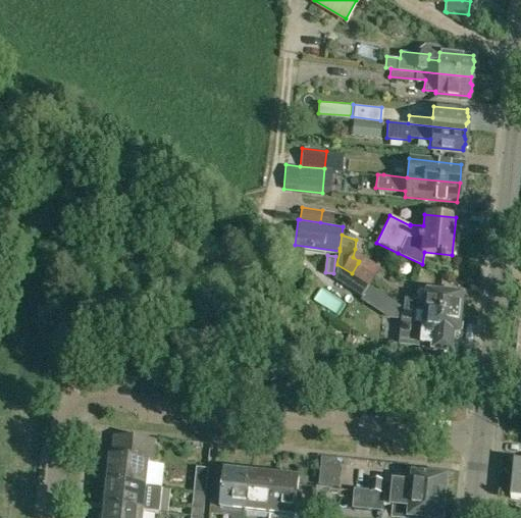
[(368,285),(351,273),(335,263),(333,276),(361,295),(368,285)]
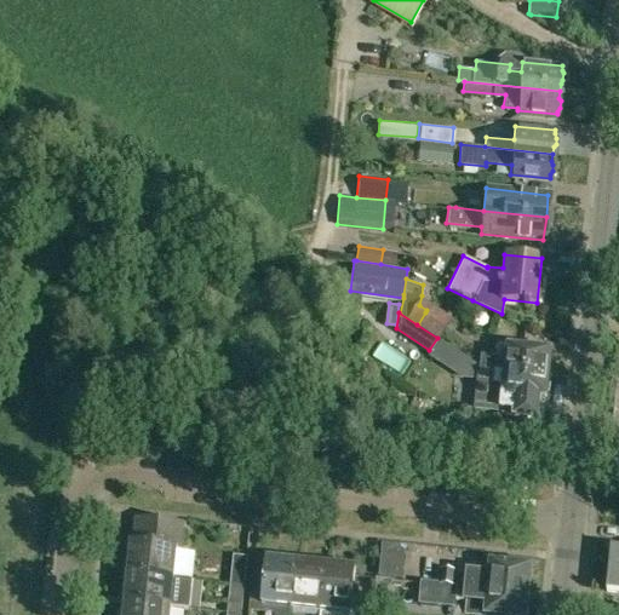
[(479,352),(477,365),(548,373),(550,358),(546,357),(548,350),(529,348),(531,342),(521,342),(520,346),(505,345),(504,355),(479,352)]
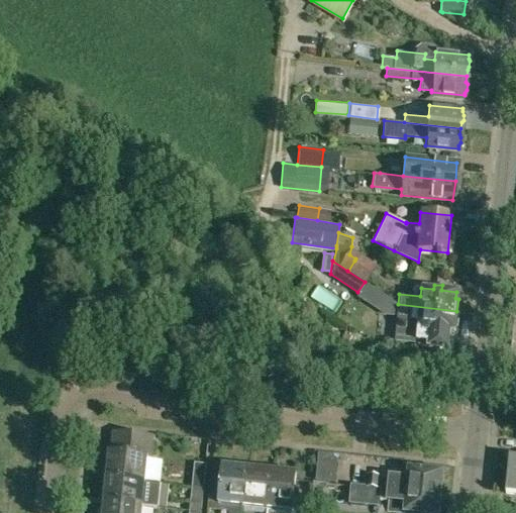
[(434,347),(434,351),(450,353),(451,339),(447,339),(448,329),(452,330),(453,322),(455,323),(456,311),(398,304),(394,337),(416,339),(426,341),(426,346),(434,347)]
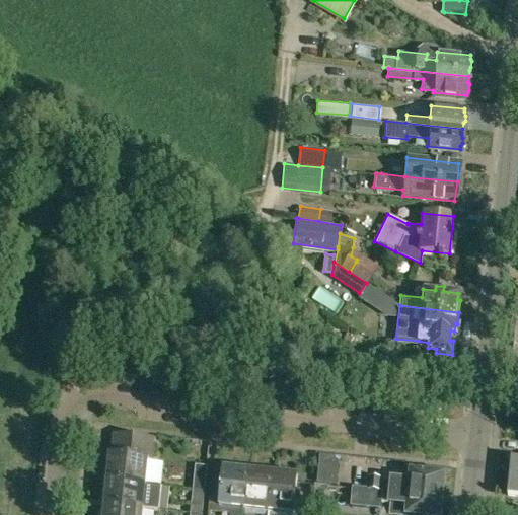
[(103,477),(143,482),(145,458),(149,459),(151,437),(112,433),(108,453),(105,453),(103,477)]
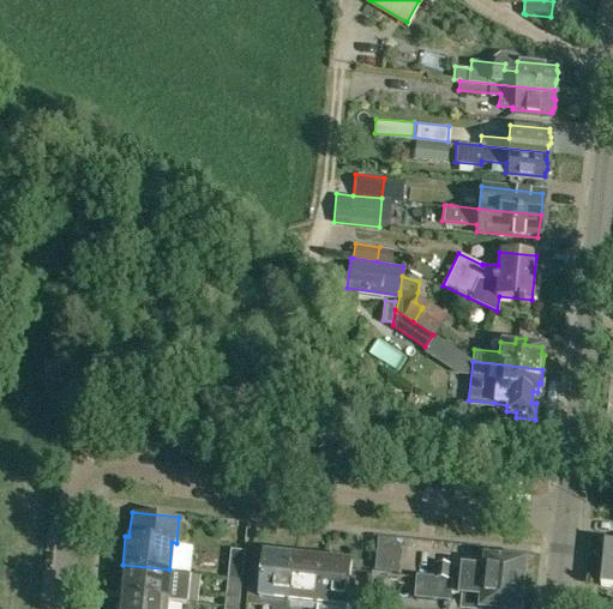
[(612,541),(604,541),(601,561),(612,561),(612,541)]
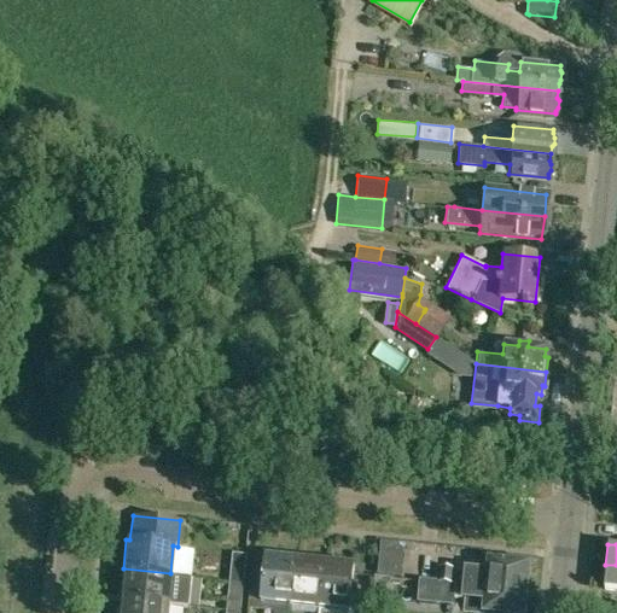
[(231,552),(227,579),(240,581),(243,553),(231,552)]
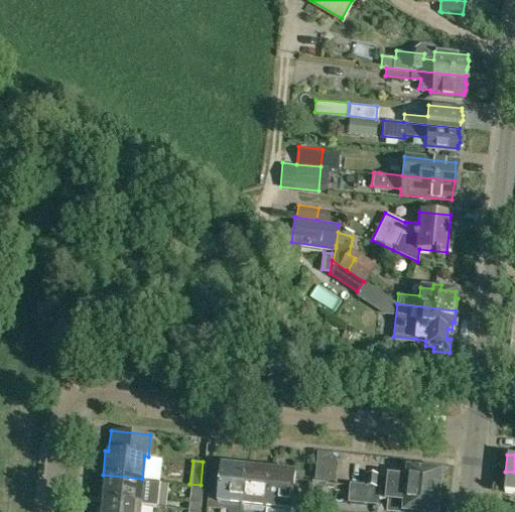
[(206,501),(240,505),(244,466),(220,463),(219,467),(210,466),(206,501)]
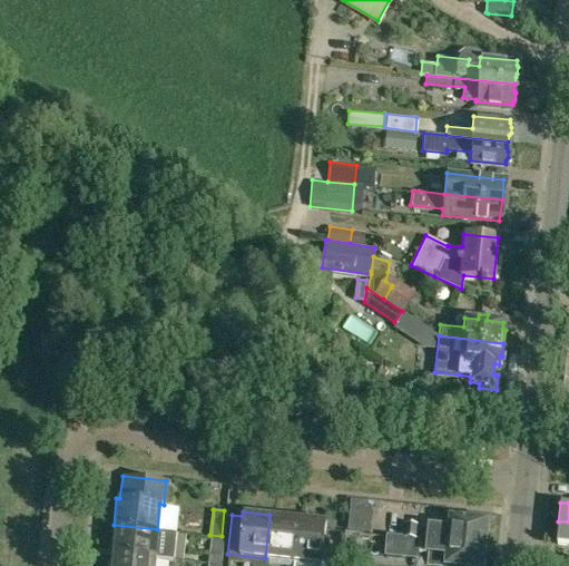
[(297,517),(270,515),(265,558),(293,560),(297,517)]
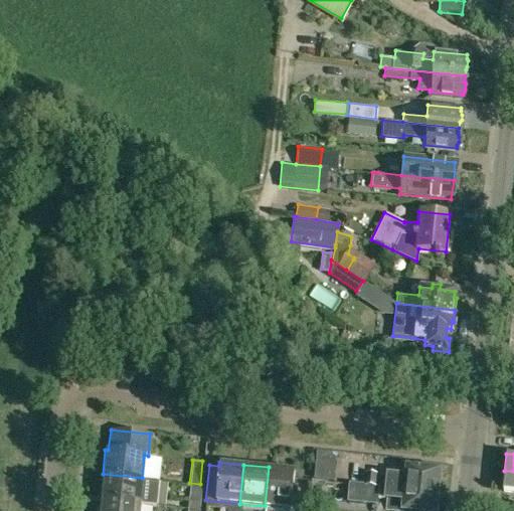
[(293,470),(269,467),(265,506),(289,509),(293,470)]
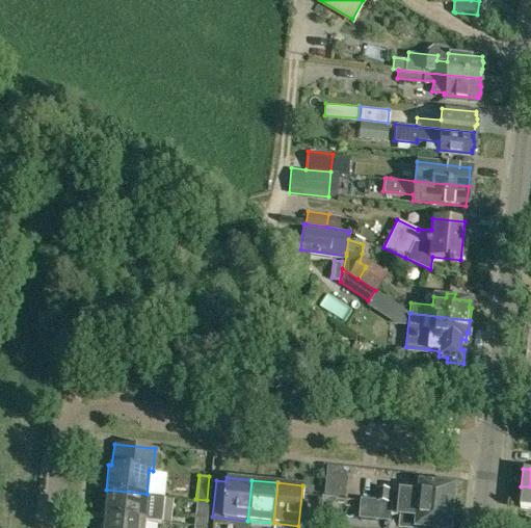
[(417,493),(399,491),(374,489),(373,500),(398,503),(450,508),(452,485),(418,482),(417,493)]
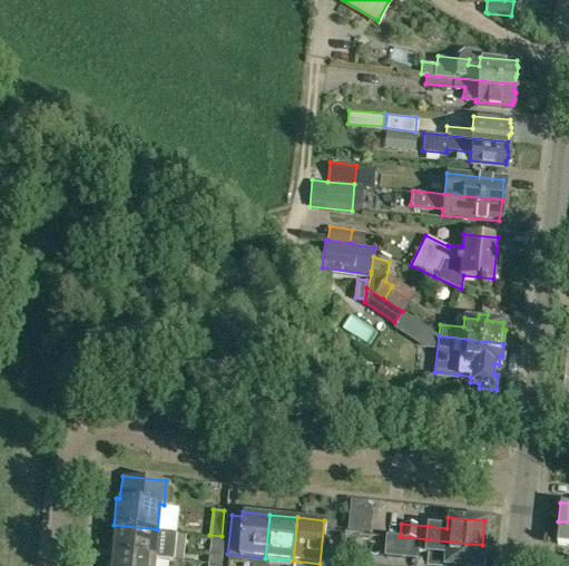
[(568,521),(558,521),(556,542),(568,542),(568,521)]
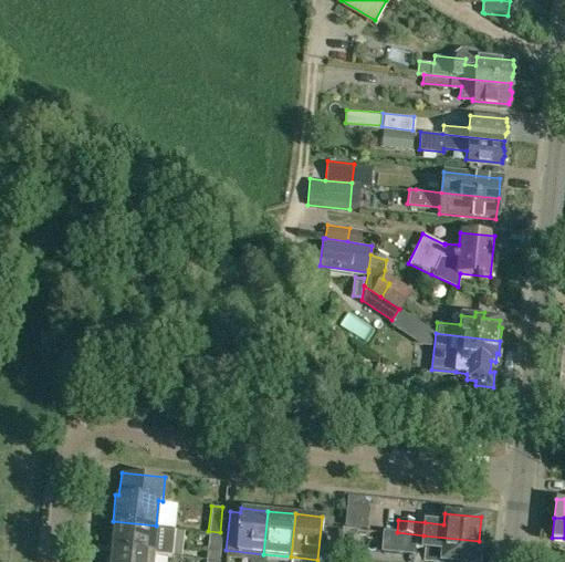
[(113,521),(110,549),(154,553),(156,526),(113,521)]
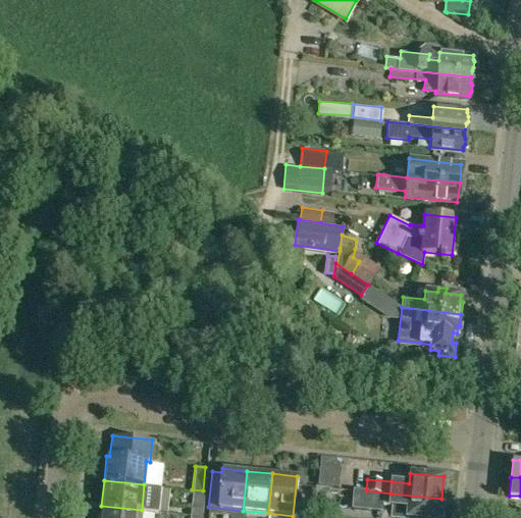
[(316,484),(314,505),(326,506),(329,485),(316,484)]
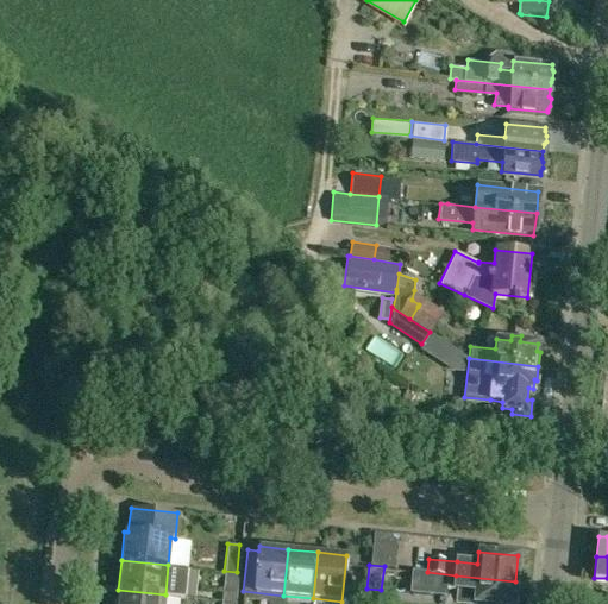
[(221,599),(233,601),(237,572),(224,571),(221,599)]
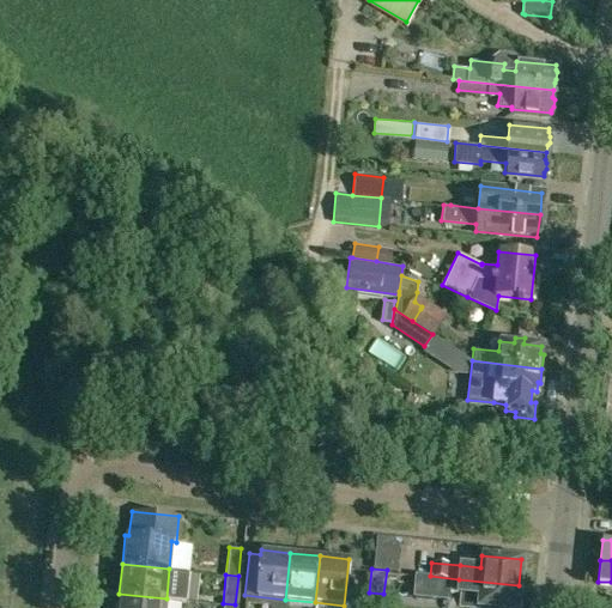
[(492,607),(516,607),(519,585),(459,579),(430,576),(429,589),(478,594),(477,607),(492,607)]
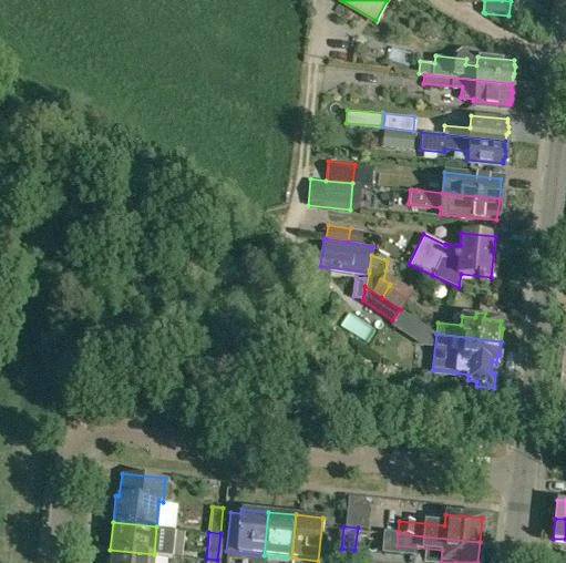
[(110,550),(109,562),(152,562),(154,554),(110,550)]
